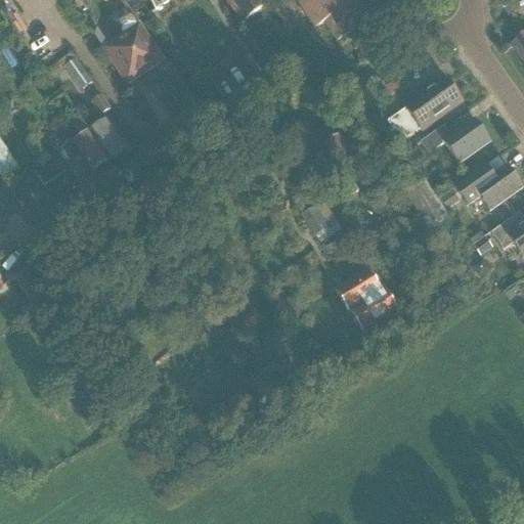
[(146,0),(156,12),(173,0),(146,0)]
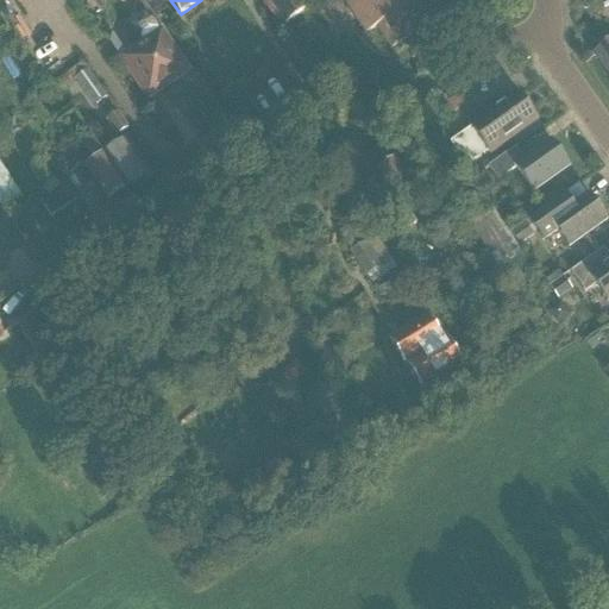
[(267,0),(286,25),(308,8),(301,0),(267,0)]
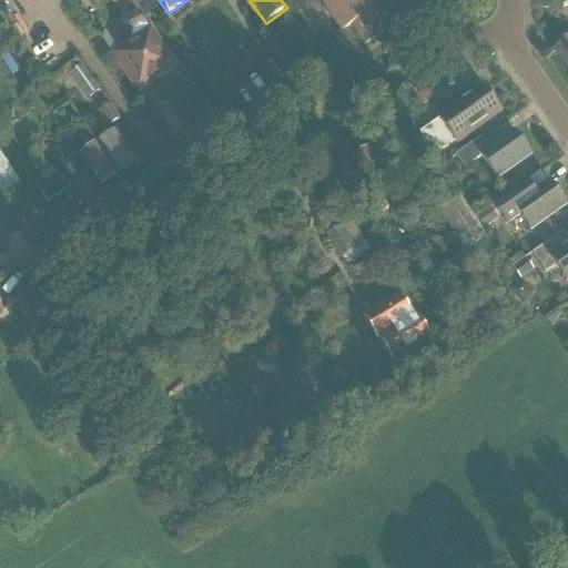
[(365,47),(403,21),(387,0),(318,0),(342,32),(352,26),(365,47)]
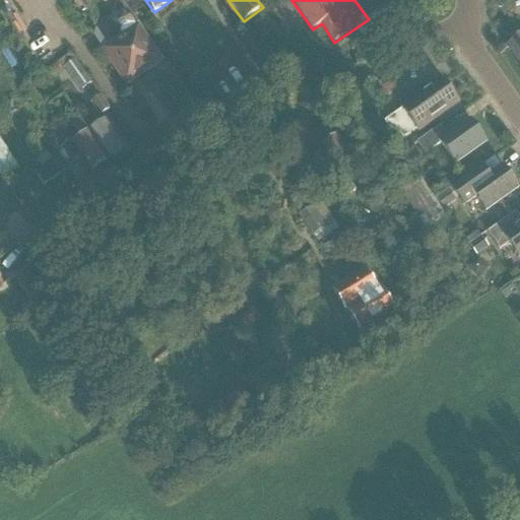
[(160,62),(137,28),(104,51),(127,84),(160,62)]
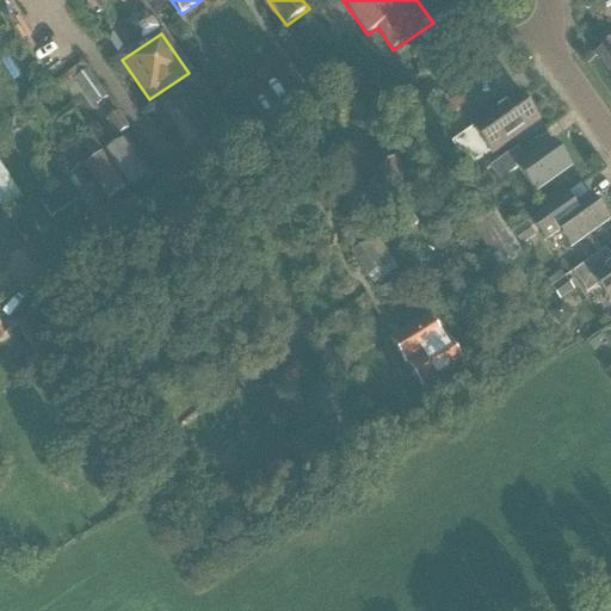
[(610,47),(596,59),(610,80),(610,47)]
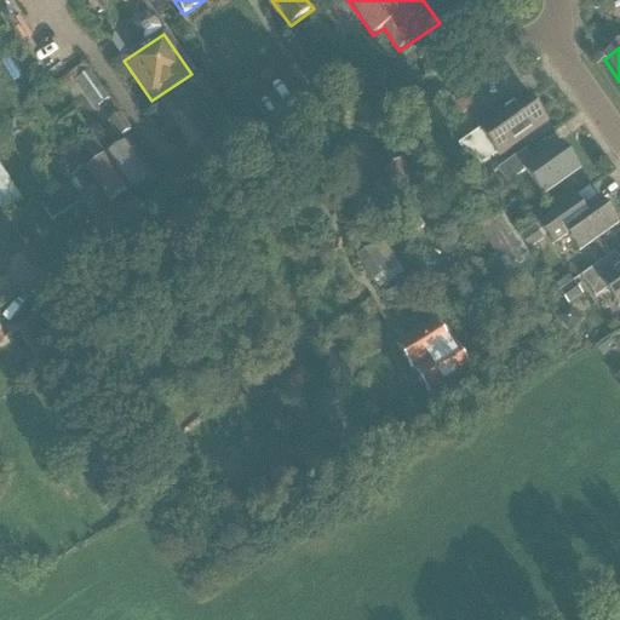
[(108,99),(84,65),(72,74),(76,80),(76,81),(96,109),(108,99)]
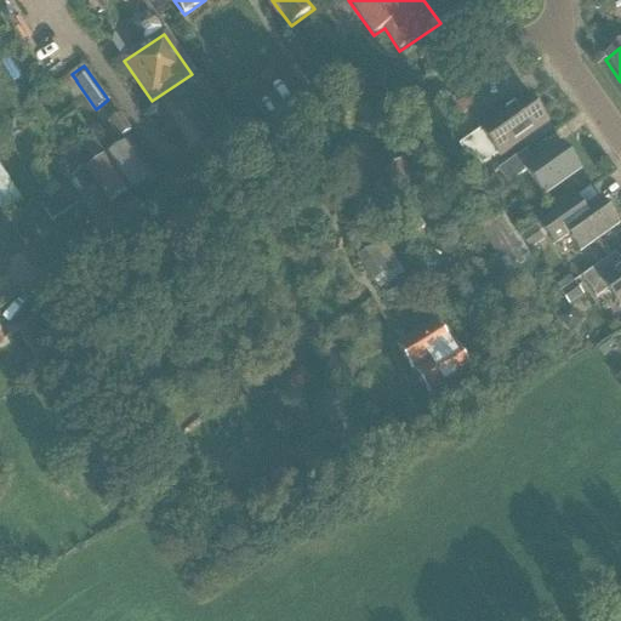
[(474,124),(480,132),(459,147),(476,172),(497,157),(499,158),(523,141),(528,147),(551,130),(528,96),(497,118),(493,112),(474,124)]
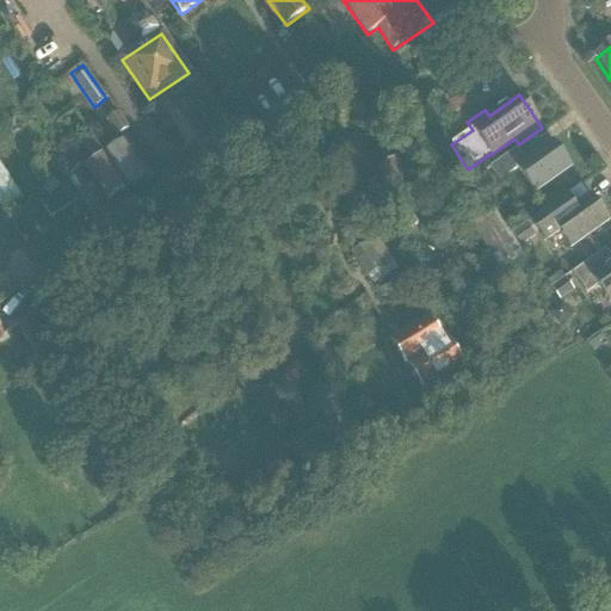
[(117,137),(128,130),(118,113),(106,122),(117,137)]
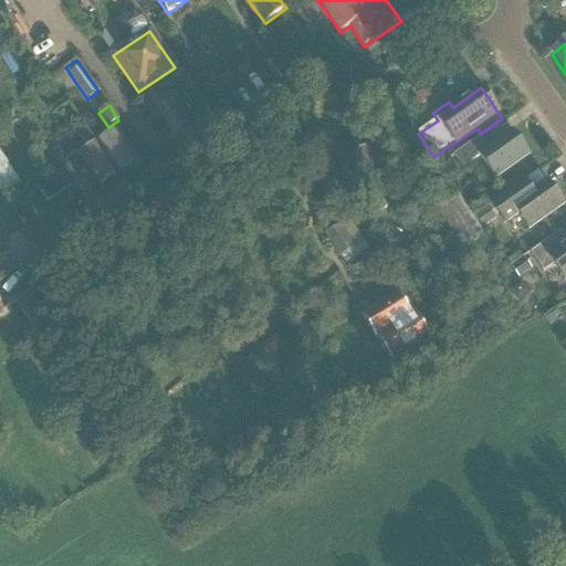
[(117,175),(97,144),(96,144),(84,126),(75,132),(88,149),(80,156),(100,186),(117,175)]
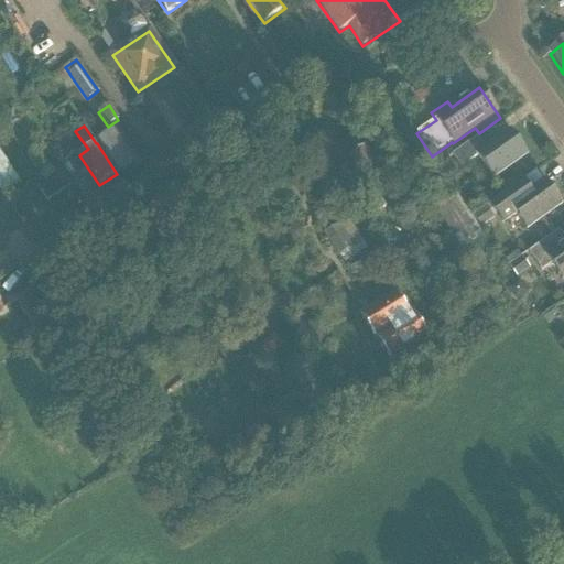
[(115,131),(97,143),(117,174),(136,162),(115,131)]
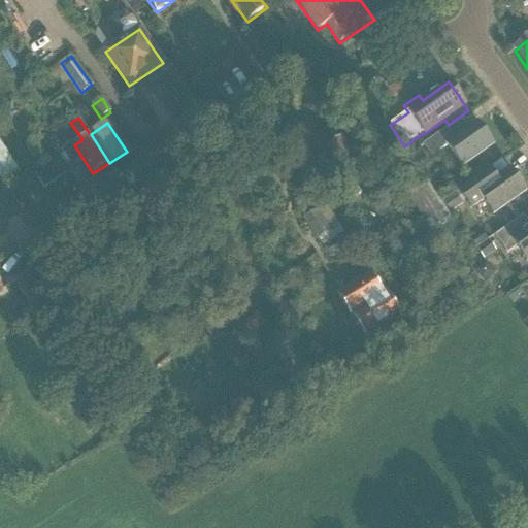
[(461,167),(493,144),(479,124),(455,140),(447,129),(423,145),(431,158),(448,146),(461,167)]
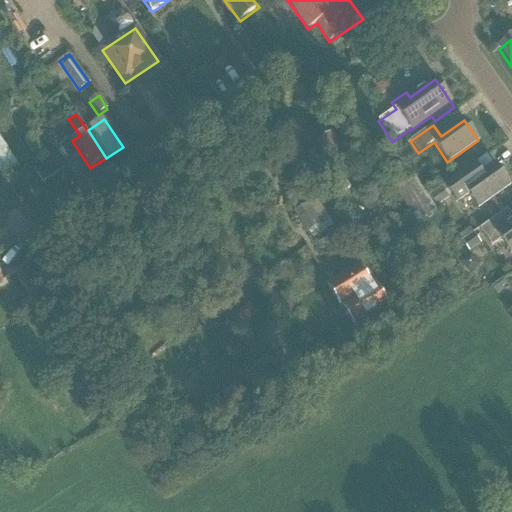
[(34,155),(43,149),(34,136),(31,138),(29,134),(24,137),(26,141),(25,142),(34,155)]
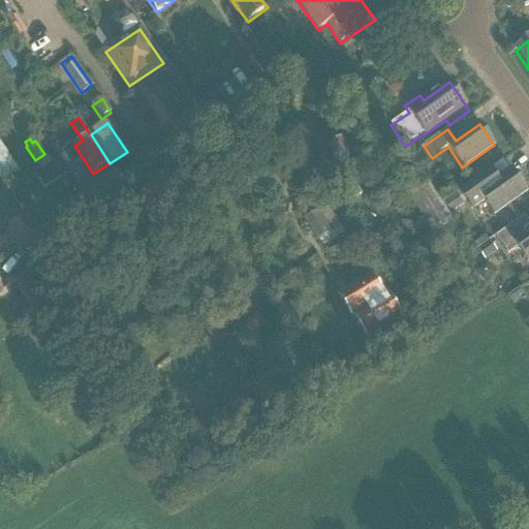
[(348,178),(369,164),(361,154),(356,157),(343,139),(329,150),(337,162),(325,169),(344,196),(349,204),(361,196),(355,189),(348,178)]
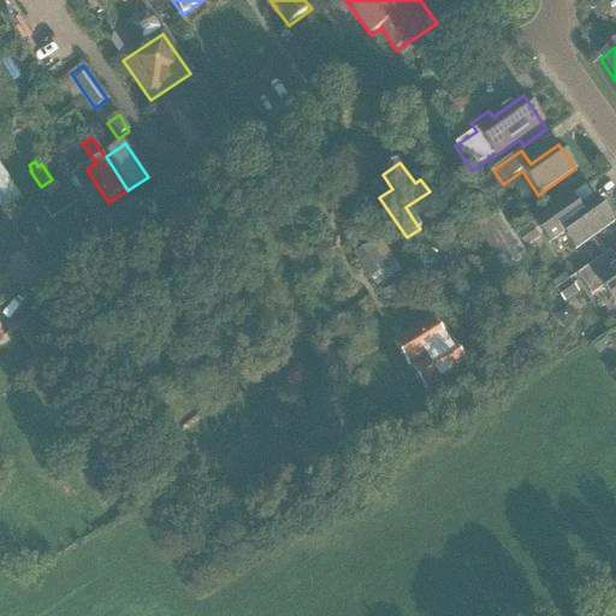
[(21,196),(0,166),(0,206),(3,209),(21,196)]
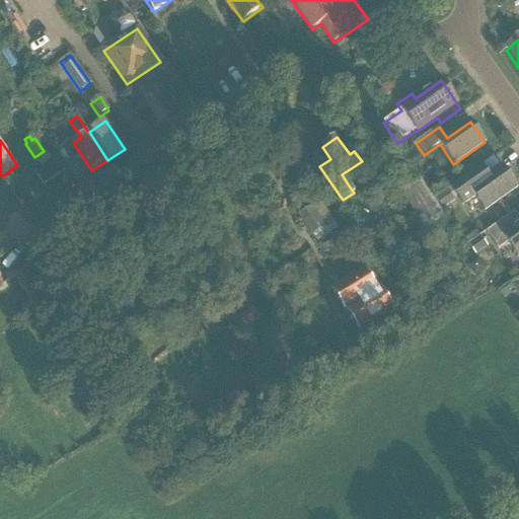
[(424,161),(414,147),(406,152),(417,166),(424,161)]
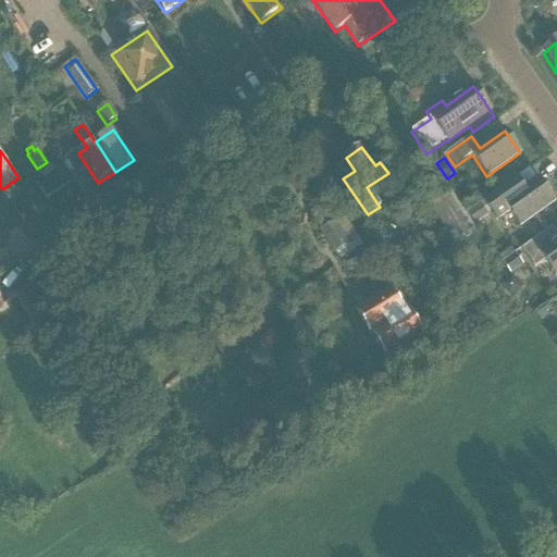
[(48,162),(37,169),(44,178),(54,172),(48,162)]
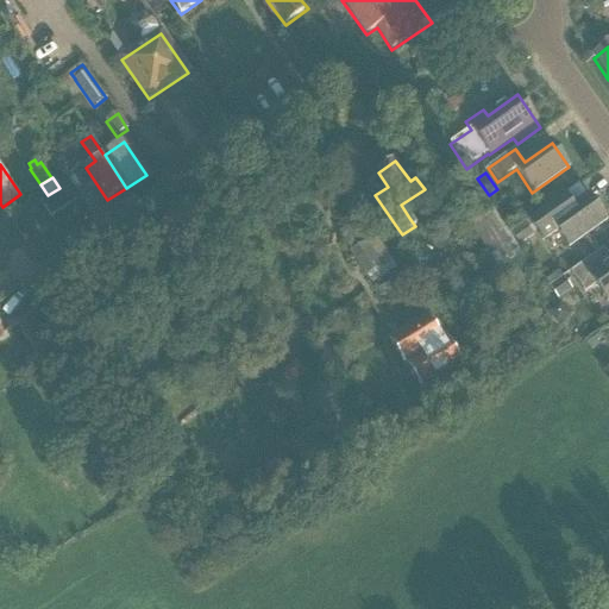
[(565,246),(604,219),(586,193),(571,205),(563,193),(529,217),(544,237),(554,230),(565,246)]
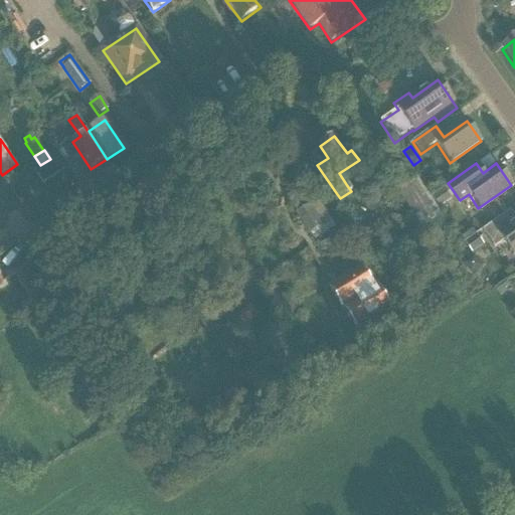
[(442,215),(414,175),(394,187),(421,228),(442,215)]
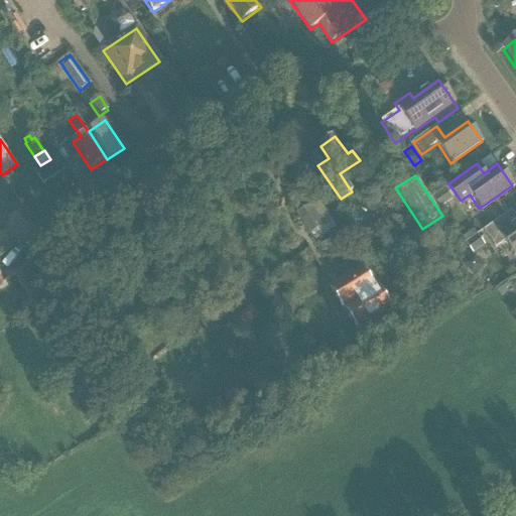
[(453,201),(444,189),(433,198),(440,209),(453,201)]
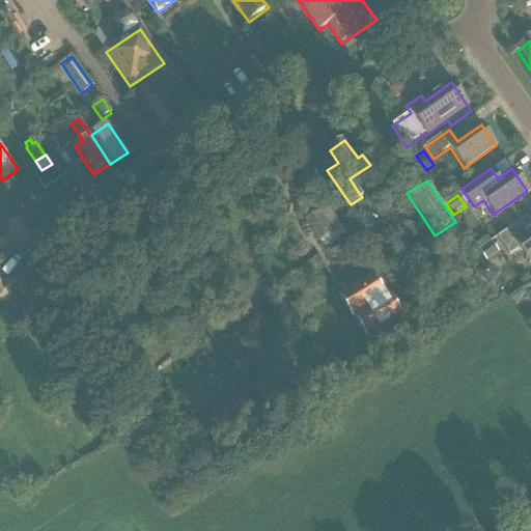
[(329,208),(322,214),(319,212),(305,221),(319,242),(325,248),(337,240),(333,232),(341,227),(329,208)]
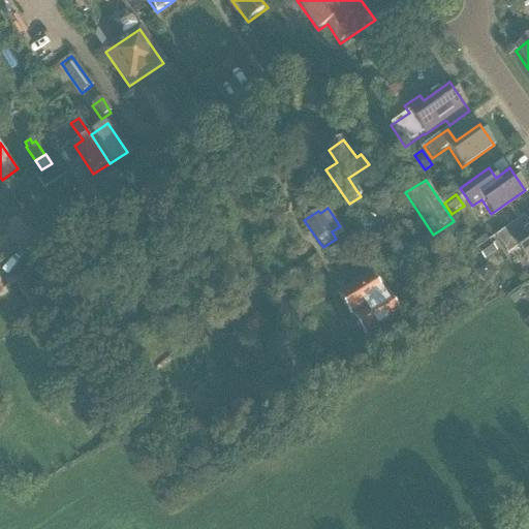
[(527,263),(528,260),(528,223),(524,216),(495,237),(507,255),(517,249),(527,263)]
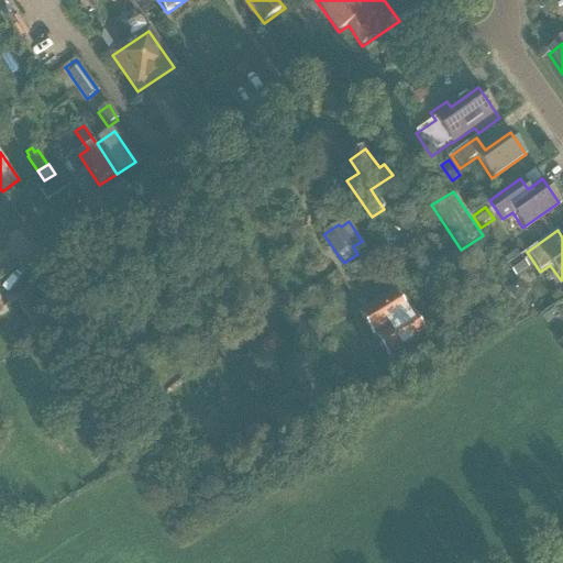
[(376,262),(371,251),(346,264),(353,275),(376,262)]
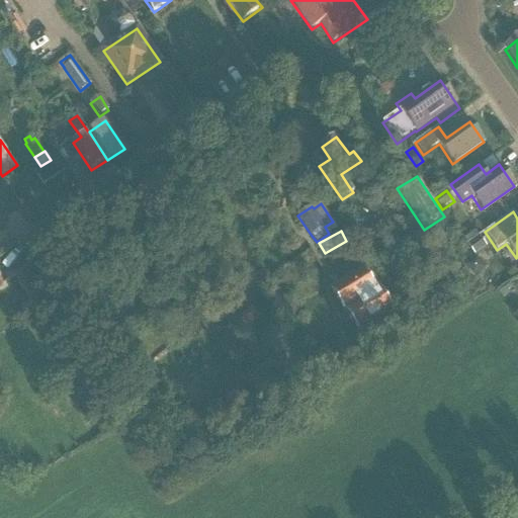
[(487,247),(476,232),(464,241),(476,256),(487,247)]
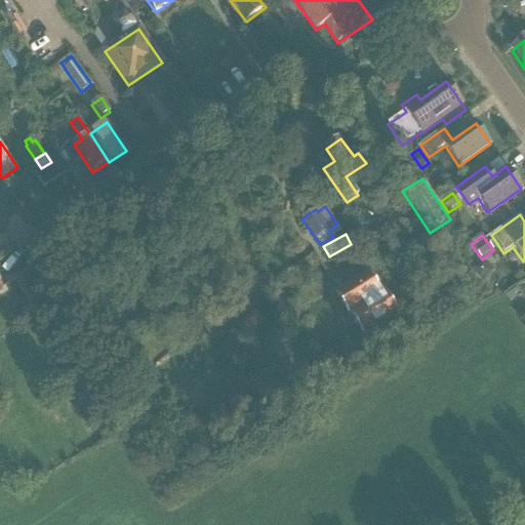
[(400,314),(393,303),(386,291),(382,293),(369,272),(335,293),(350,316),(351,315),(364,335),(400,314)]
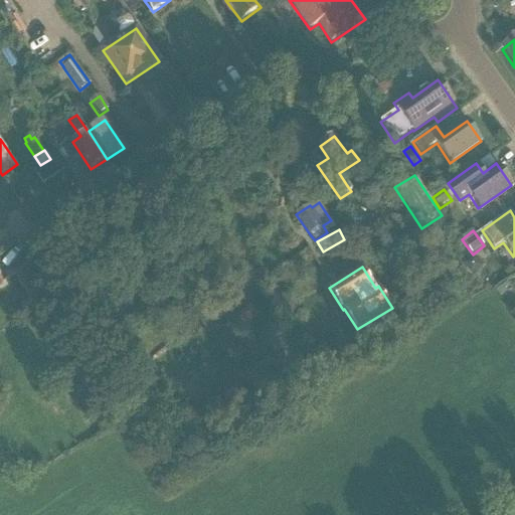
[(509,287),(506,283),(496,291),(500,297),(506,292),(505,290),(509,287)]
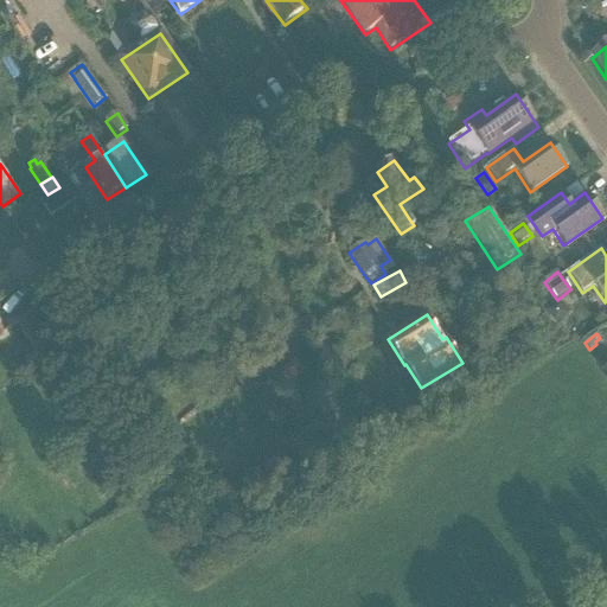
[(301,376),(292,359),(278,368),(286,383),(301,376)]
